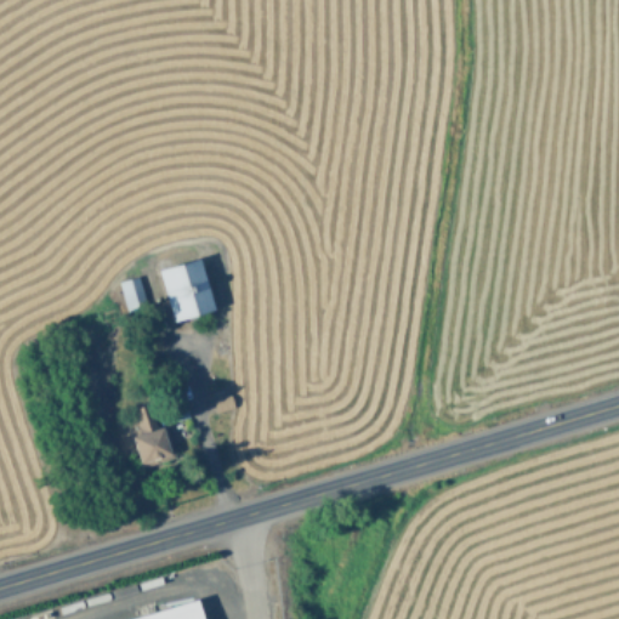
[(176,321),(163,270),(203,259),(216,311),(176,321)]
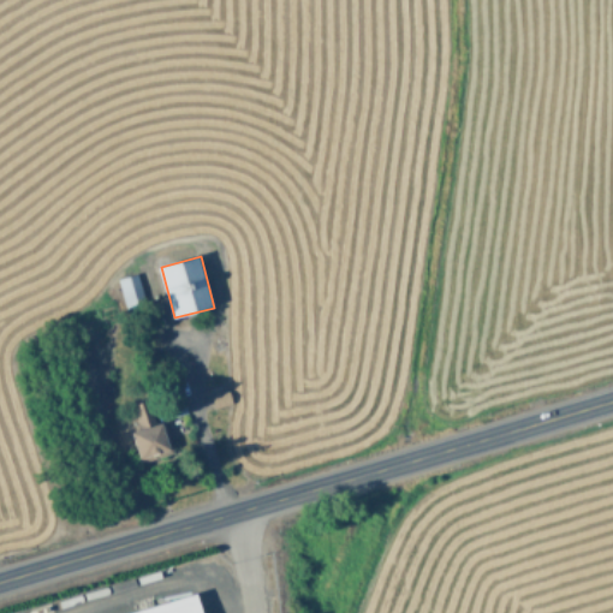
[(119,280),(138,274),(147,302),(128,308),(119,280)]
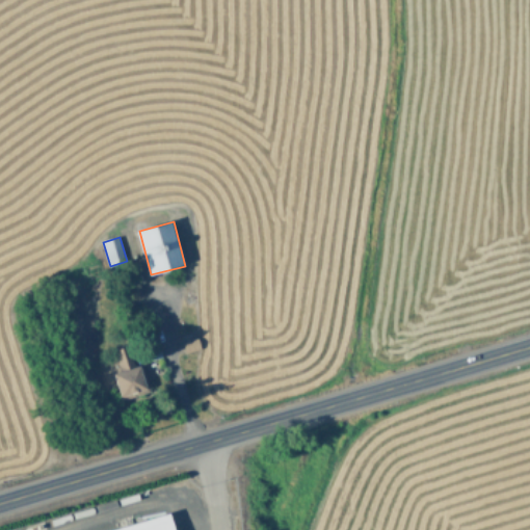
[(187,355),(182,343),(195,338),(201,350),(187,355)]
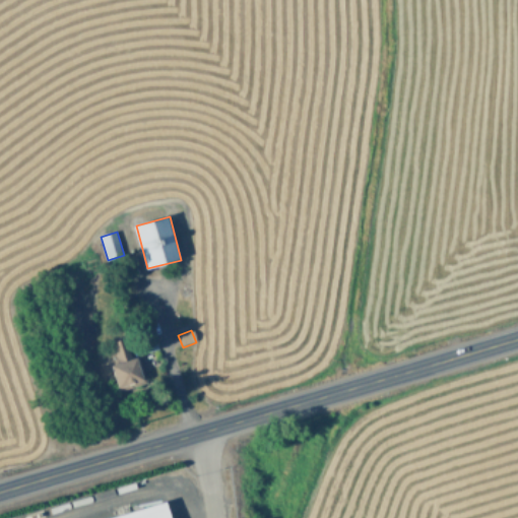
[(123,391),(115,364),(118,363),(114,346),(129,342),(134,359),(143,355),(151,384),(123,391)]
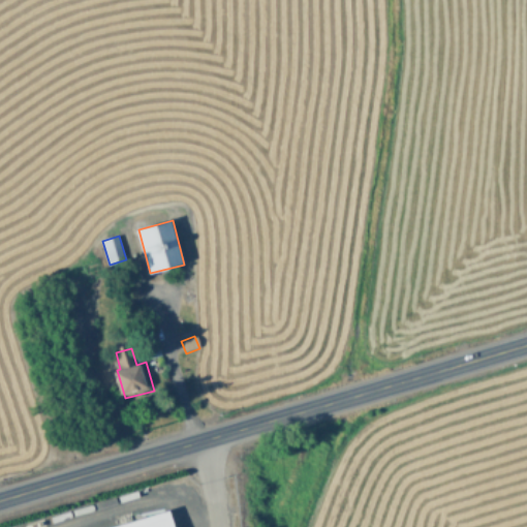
[(171,526),(167,515),(119,526),(171,526)]
